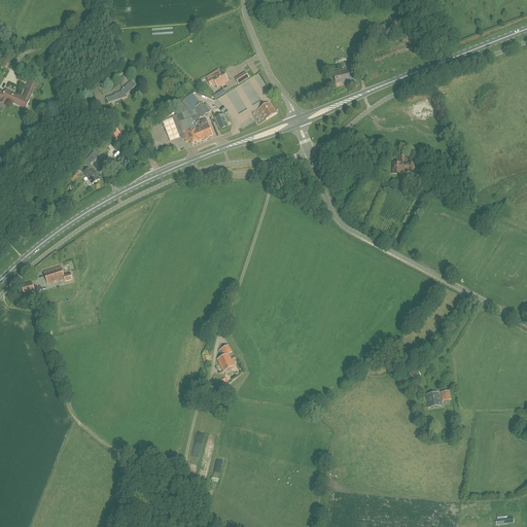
[(385,25),(378,27),(369,30),(370,34),(380,31),(386,29),(385,26),(385,25)]
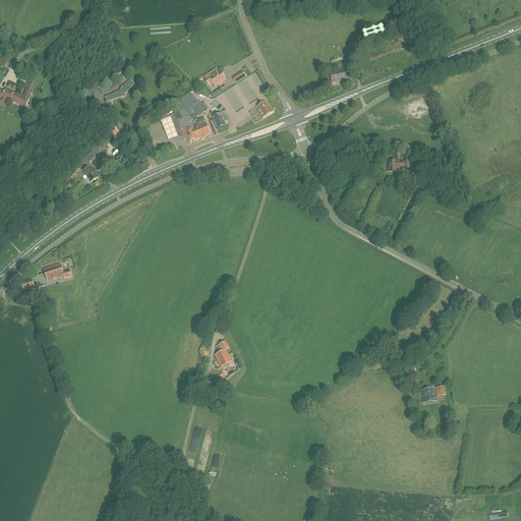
[(353,44),(349,49),(347,52),(355,58),(361,49),(353,44)]
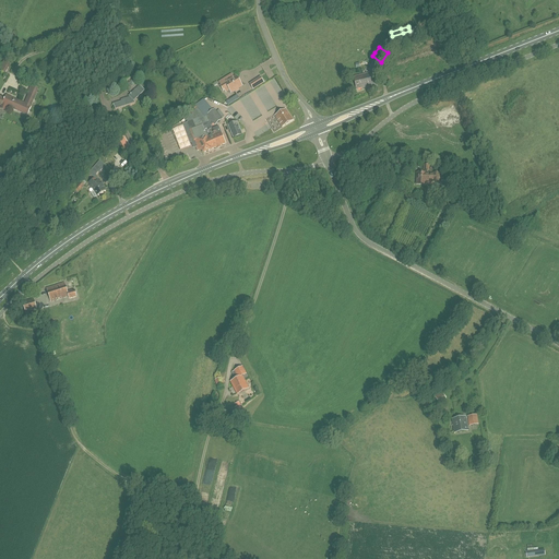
[(3,60),(0,67),(0,70),(6,73),(10,64),(3,60)]
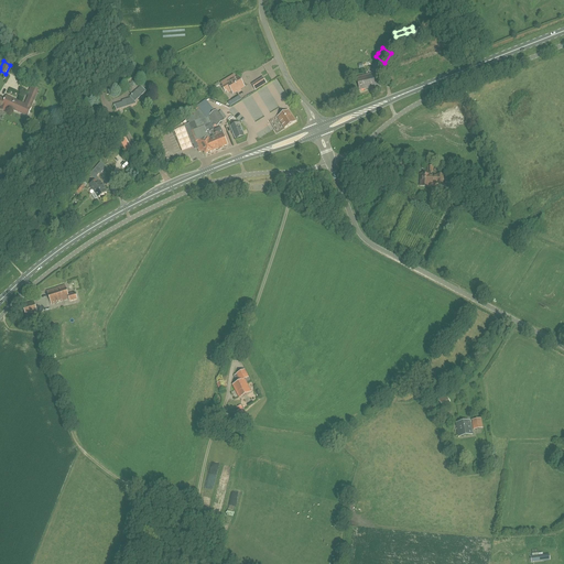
[(372,74),(357,77),(359,90),(376,87),(372,74)]
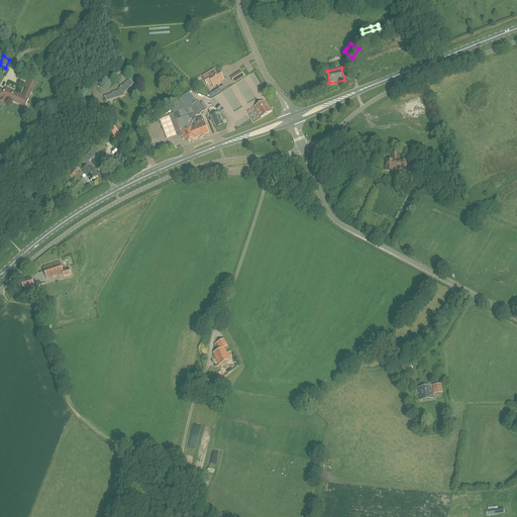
[(212,83),(214,86),(224,80),(218,70),(215,72),(213,73),(214,74),(209,77),(208,76),(204,79),(207,84),(208,84),(210,83),(211,84),(212,83)]
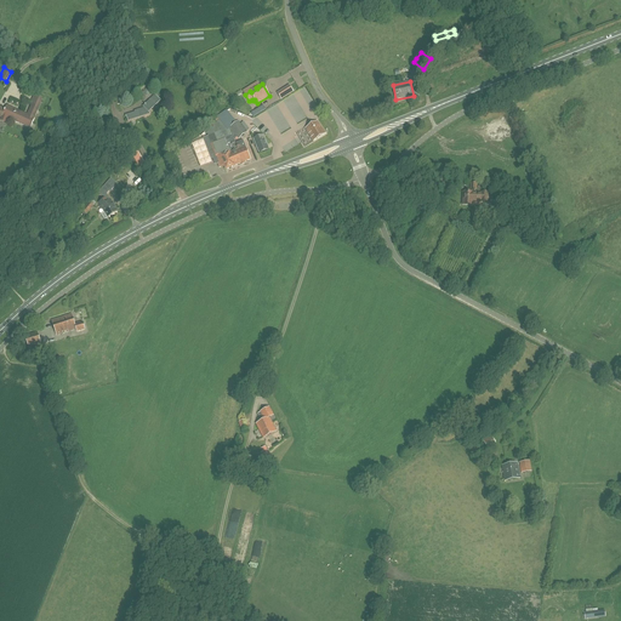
[(289,85),(283,89),(288,96),(294,92),(289,85)]
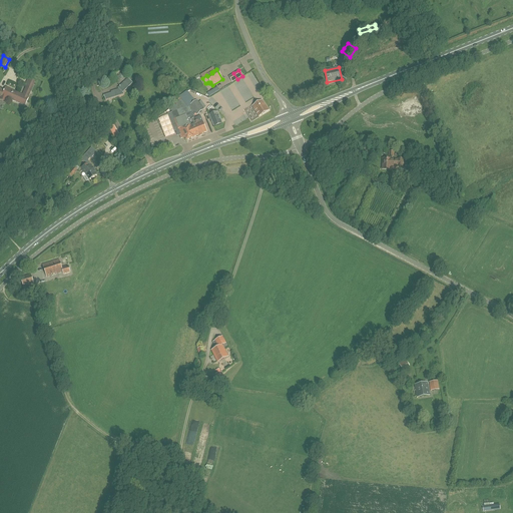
[(6,87),(4,90),(3,93),(2,93),(3,89),(0,87),(0,97),(1,98),(2,96),(25,106),(36,81),(28,78),(26,83),(27,83),(22,94),(6,87)]
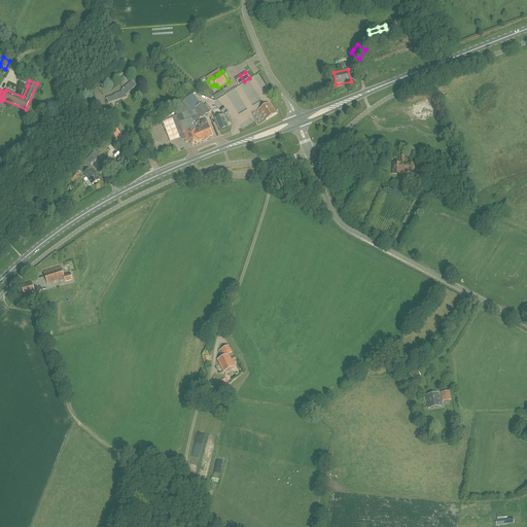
[(128,98),(127,96),(137,85),(132,81),(132,82),(128,86),(127,85),(121,91),(123,93),(114,95),(114,96),(107,99),(107,98),(106,98),(108,104),(128,98)]
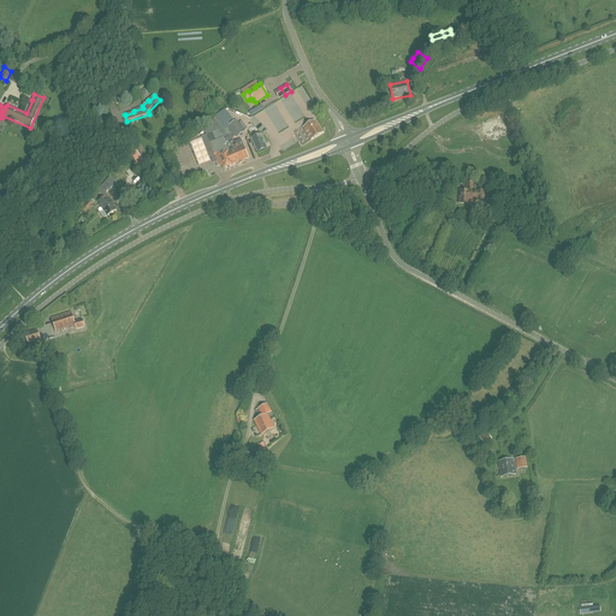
[(209,125),(203,130),(208,142),(211,149),(214,155),(213,157),(218,166),(219,165),(220,166),(221,166),(223,165),(223,167),(224,169),(231,165),(240,163),(243,160),(246,160),(248,159),(243,143),(241,138),(237,140),(234,142),(232,137),(230,135),(227,126),(226,128),(225,128),(221,123),(218,118),(215,116),(214,113),(212,114),(211,116),(212,118),(214,122),(213,122),(212,123),(212,126),(209,125)]
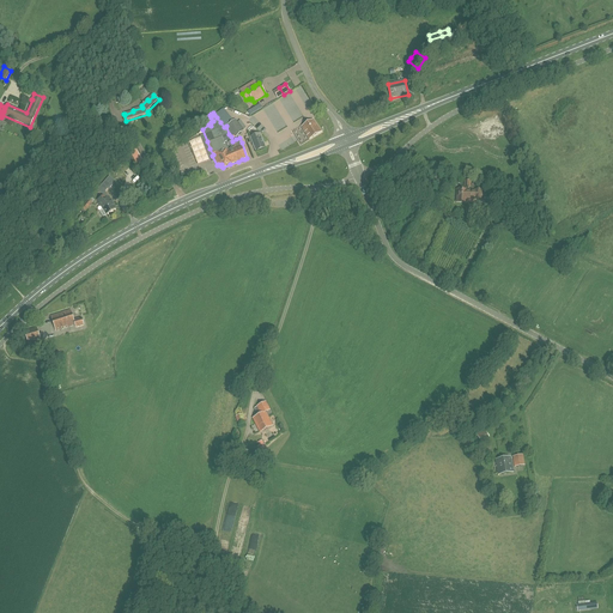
[(236,120),(226,126),(229,134),(231,137),(234,135),(235,138),(244,131),(236,120)]
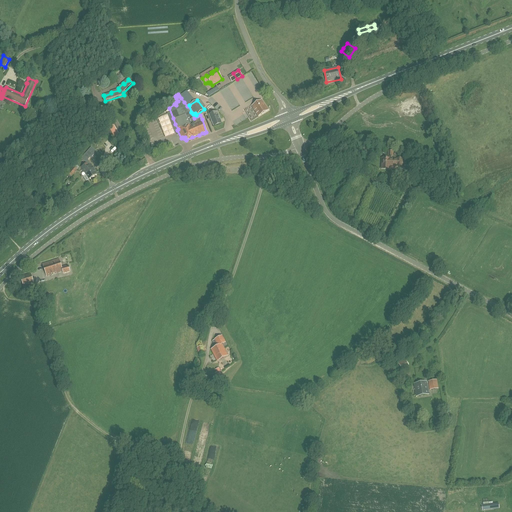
[(252,106),(258,116),(268,110),(261,100),(252,106)]
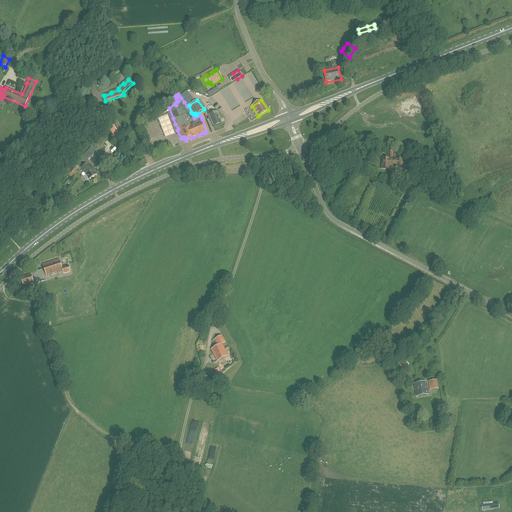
[(98,104),(94,109),(99,112),(102,107),(98,104)]
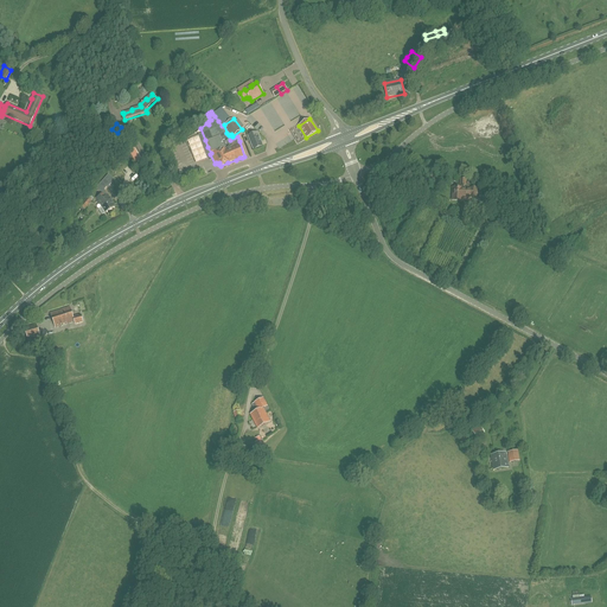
[(257,132),(247,135),(253,151),(263,146),(257,132)]
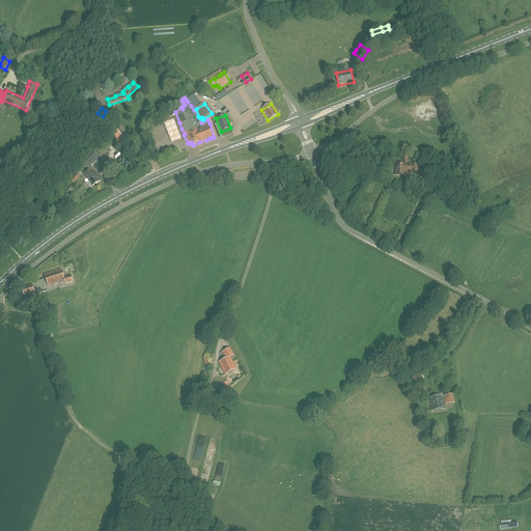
[(117,144),(119,143),(119,144),(126,140),(119,129),(113,133),(112,134),(117,144)]
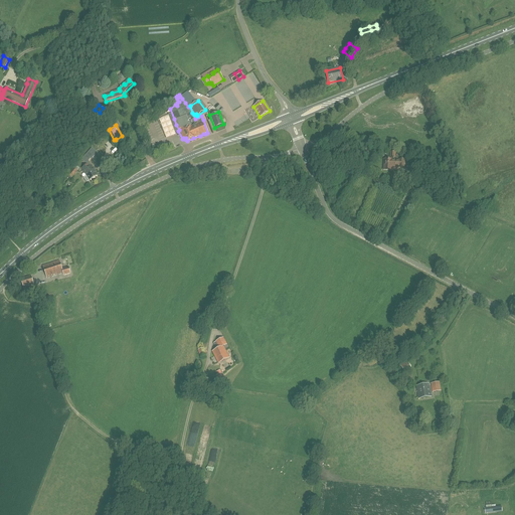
[(79,161),(83,165),(94,154),(90,150),(79,161)]
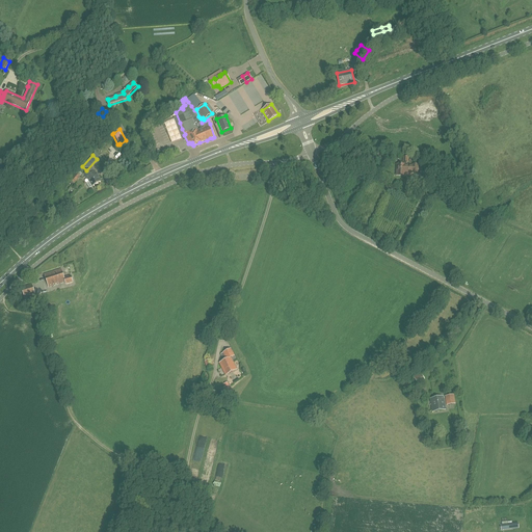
[(396,164),(396,176),(405,177),(405,174),(419,174),(420,165),(406,164),(406,163),(408,163),(408,157),(403,157),(402,163),(404,163),(404,164),(396,164)]
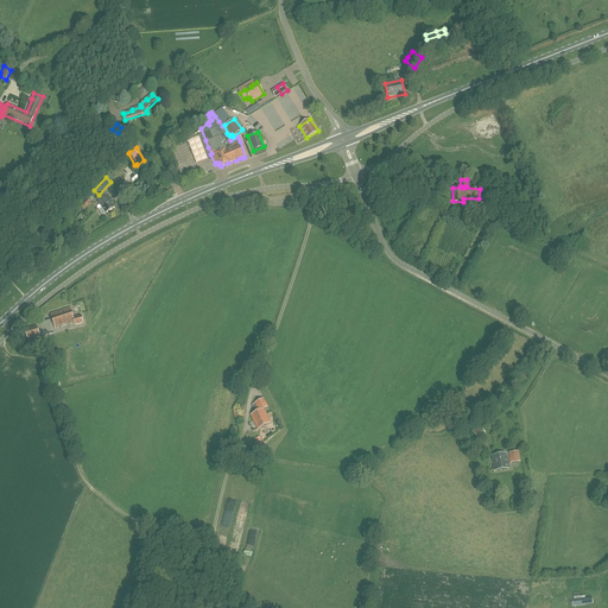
[(103,195),(96,198),(102,208),(99,209),(102,215),(106,214),(115,207),(108,196),(106,197),(103,195)]
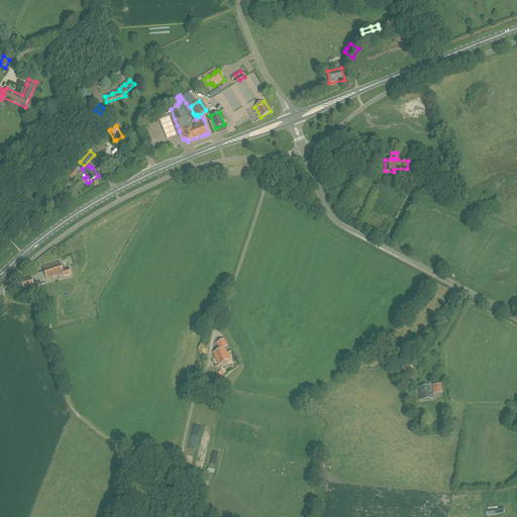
[(68,175),(72,179),(78,172),(74,169),(68,175)]
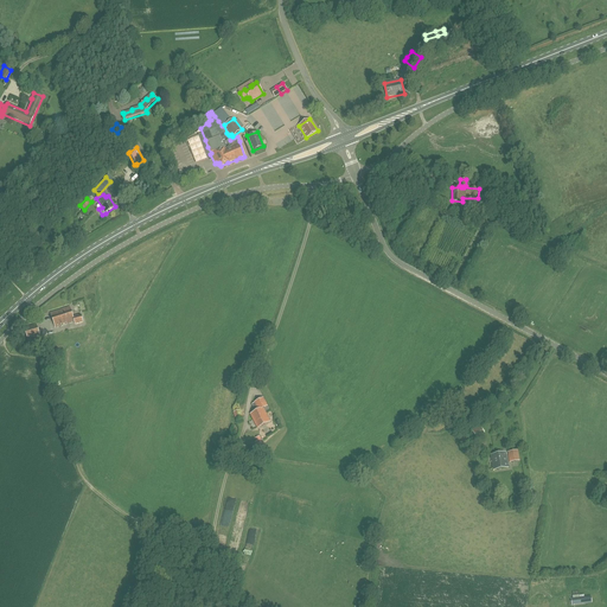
[(497,213),(499,222),(508,218),(504,210),(497,213)]
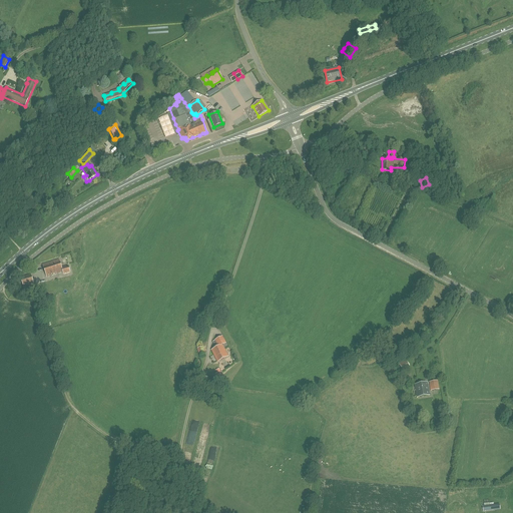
[(47,278),(63,272),(64,275),(70,273),(68,267),(62,269),(59,260),(43,266),(47,278)]
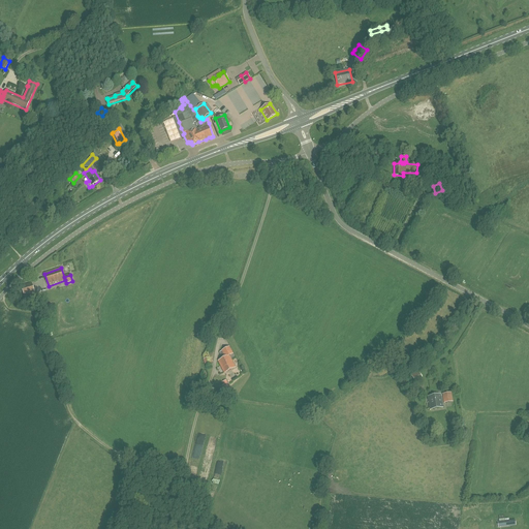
[(22,285),(25,297),(35,293),(31,282),(22,285)]
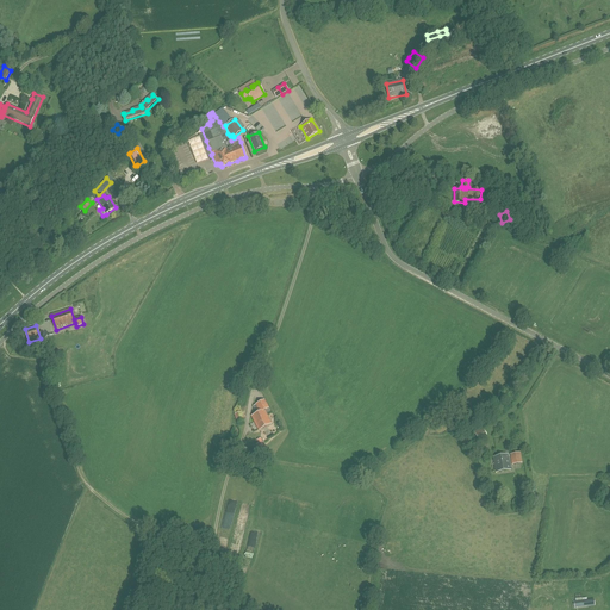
[(272,424),(265,411),(269,409),(265,399),(255,404),(259,412),(251,416),(259,431),(272,424)]
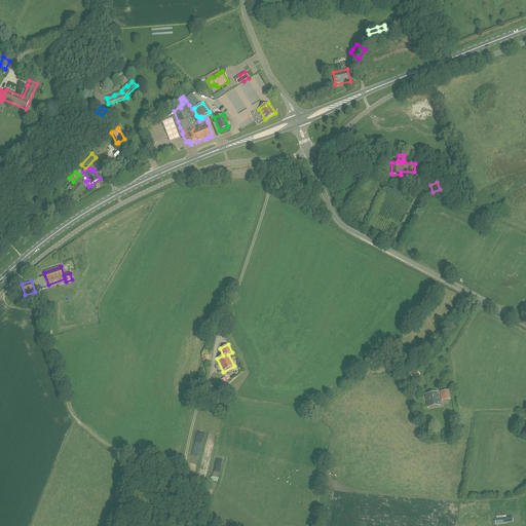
[(408,372),(413,380),(420,376),(416,368),(408,372)]
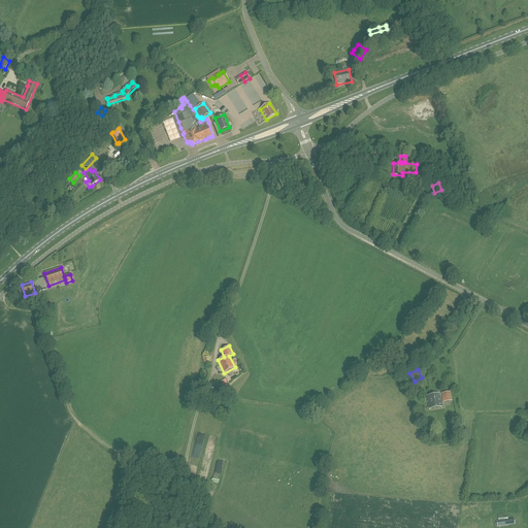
[(451,391),(441,393),(442,402),(452,401),(451,391)]
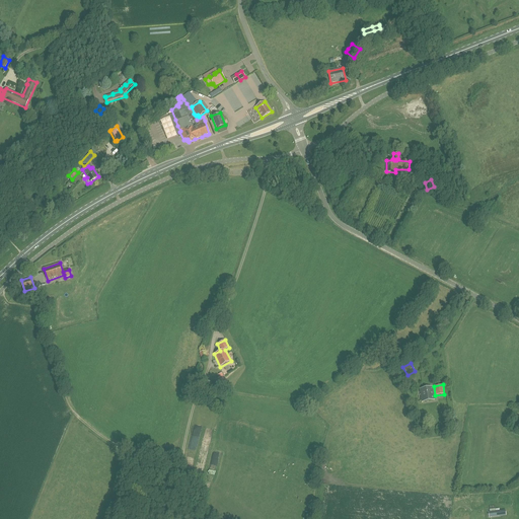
[(435,399),(432,386),(420,389),(422,402),(435,399)]
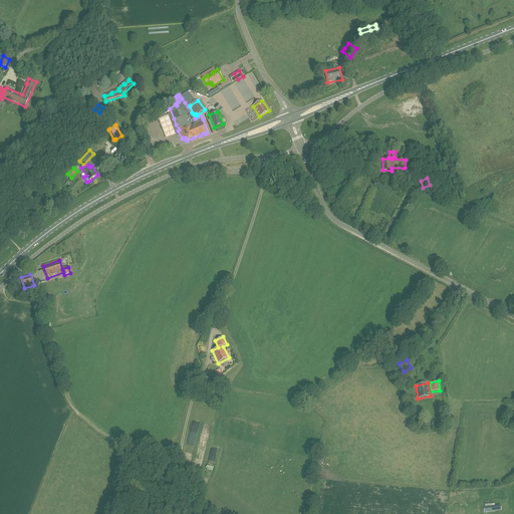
[(485,507),(483,507),(484,513),(495,511),(494,506),(491,506),(490,504),(485,505),(485,507)]
